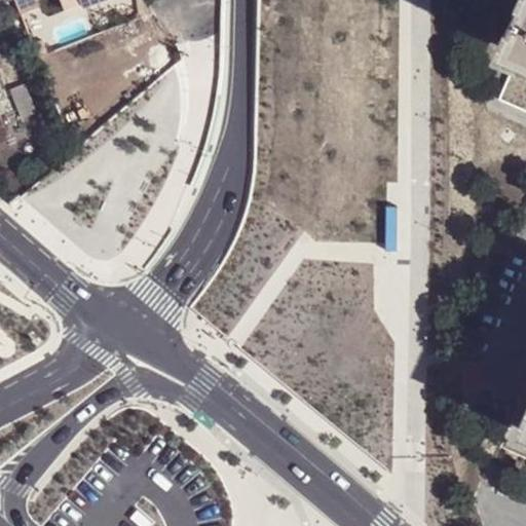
[(88,2),(86,0),(61,0),(66,11),(88,2)]
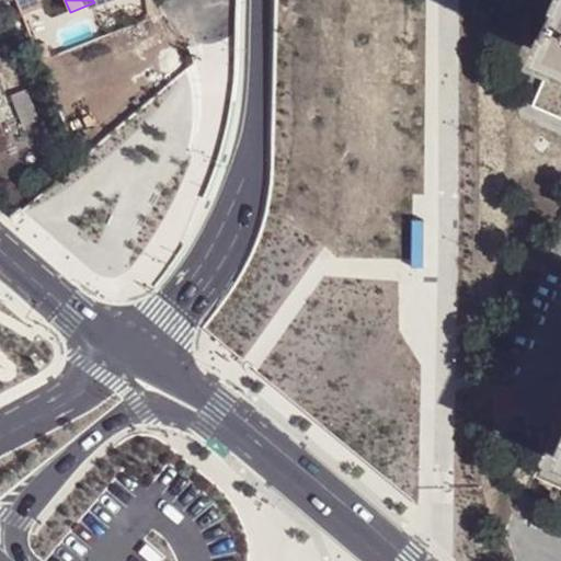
[(560,0),(554,0),(536,44),(556,54),(560,55),(560,0)]
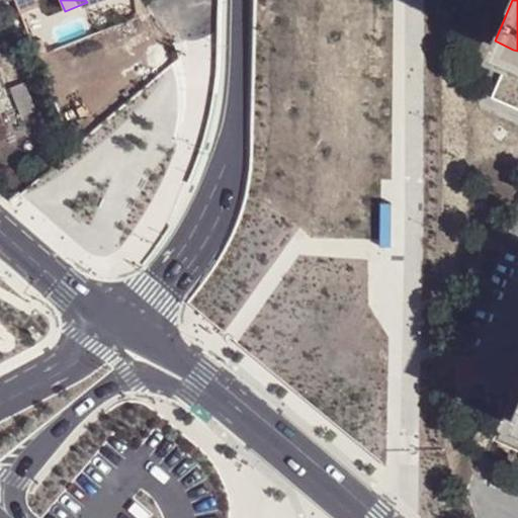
[(15,38),(29,33),(27,28),(13,33),(15,38)]
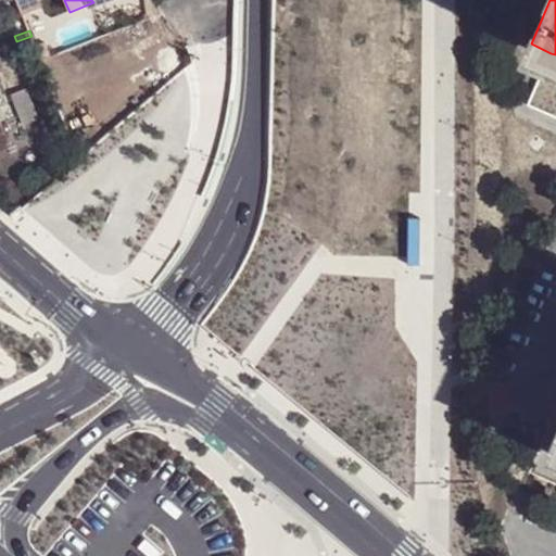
[(62,72),(77,112),(133,90),(117,51),(62,72)]
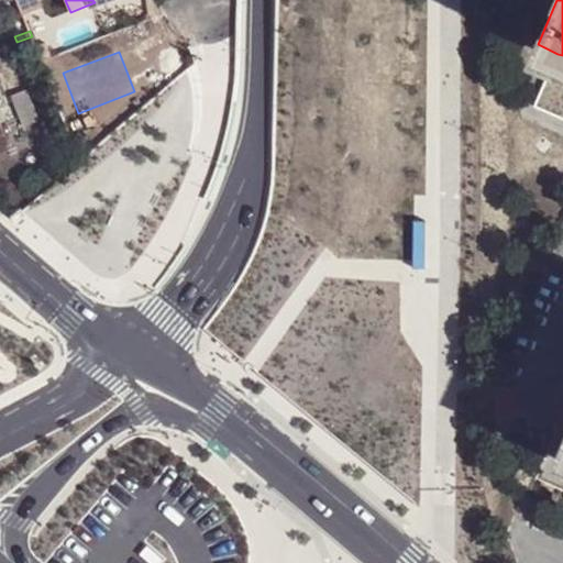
[(562,114),(562,55),(558,54),(536,103),(562,114)]
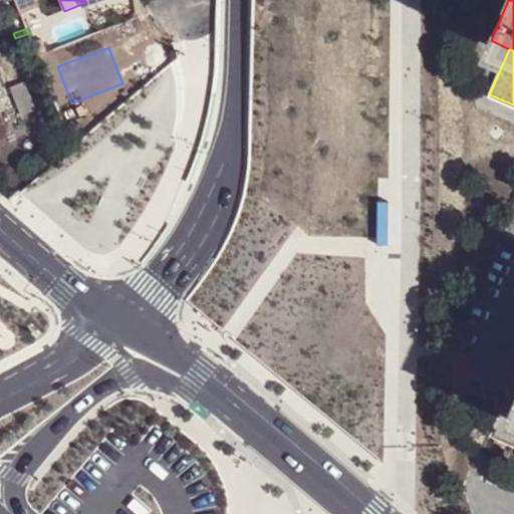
[(26,80),(12,84),(20,111),(35,107),(26,80)]
